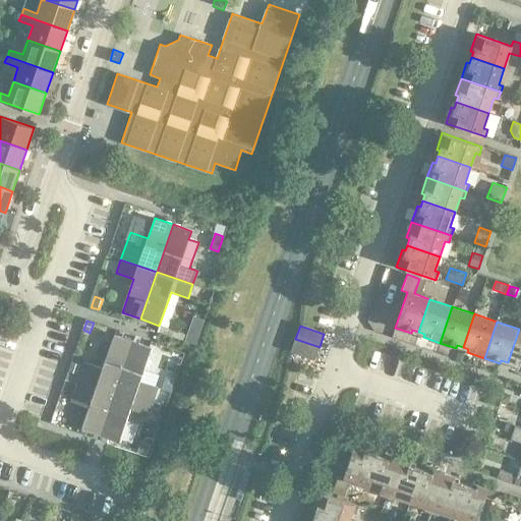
[(520,330),(519,329),(508,362),(513,364),(512,367),(520,369),(520,330)]
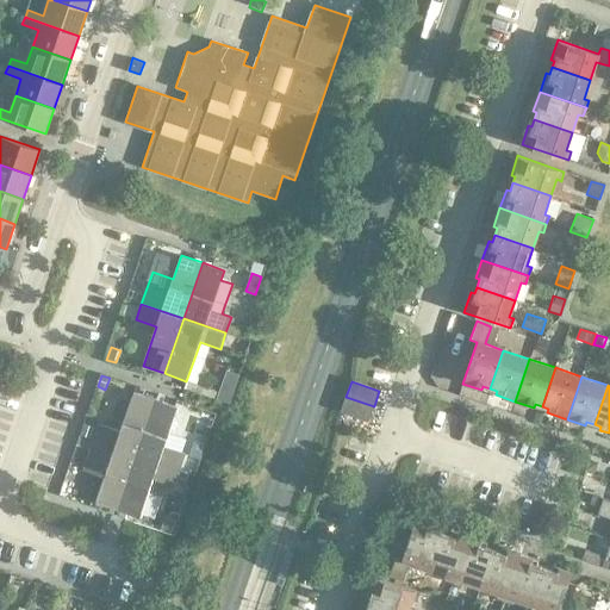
[(100,424),(94,440),(137,455),(156,399),(134,392),(120,431),(100,424)]
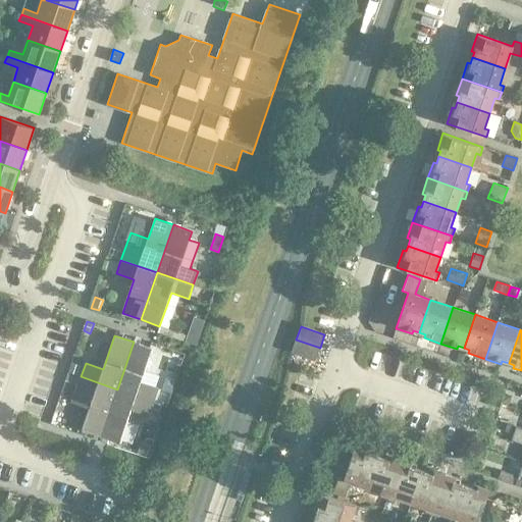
[(320,348),(296,340),(291,353),(315,361),(320,348)]
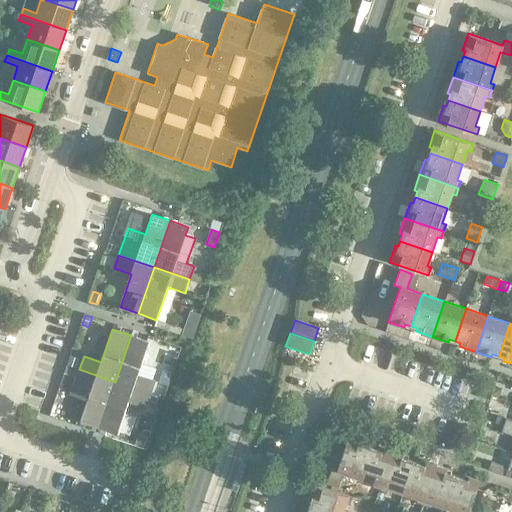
[(149,341),(131,335),(115,382),(150,394),(155,380),(138,374),(149,341)]
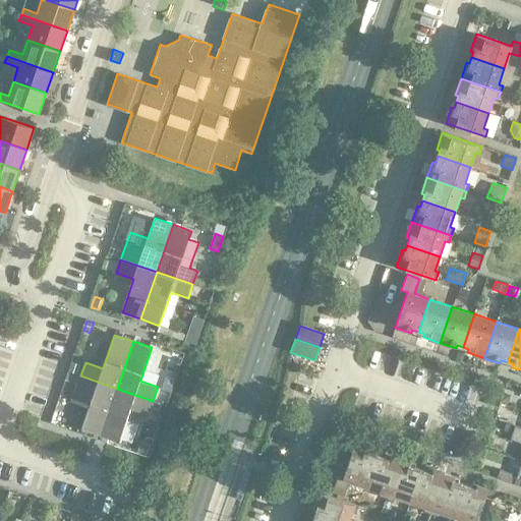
[(78,374),(81,365),(72,362),(69,371),(78,374)]
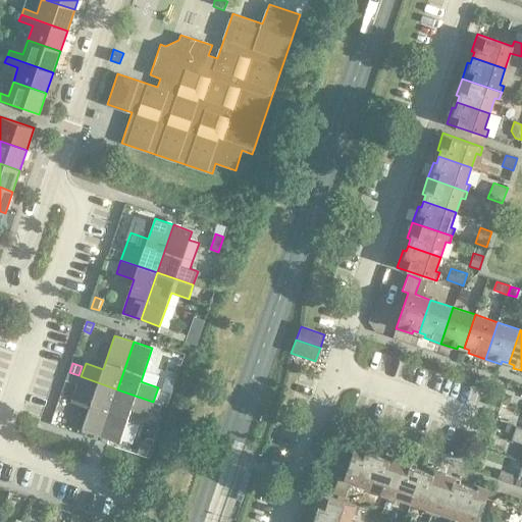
[(68,373),(66,381),(68,381),(77,385),(81,377),(68,373)]
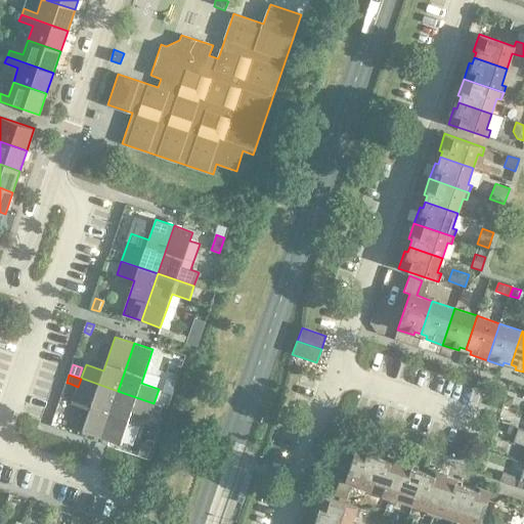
[(118,391),(81,378),(77,392),(73,403),(90,409),(83,432),(101,438),(118,391)]
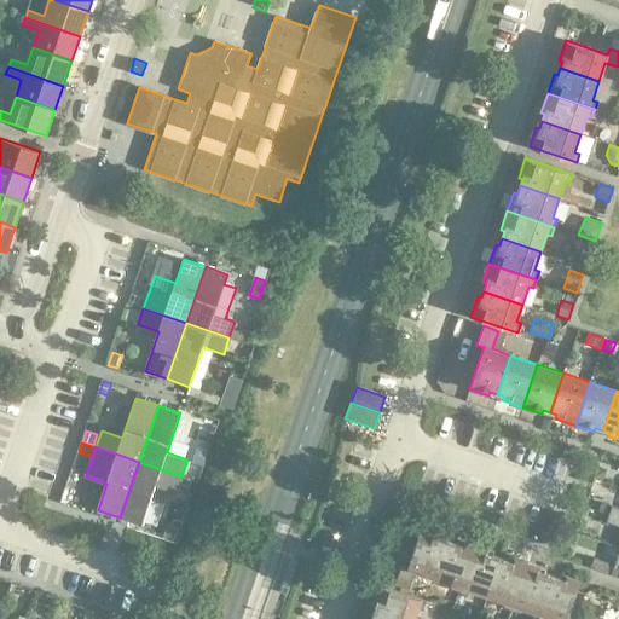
[(196,447),(191,463),(202,467),(207,451),(196,447)]
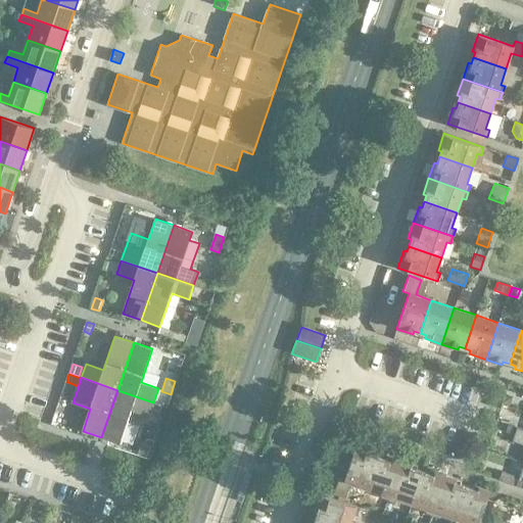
[(153,402),(117,390),(101,437),(120,443),(131,410),(149,416),(153,402)]
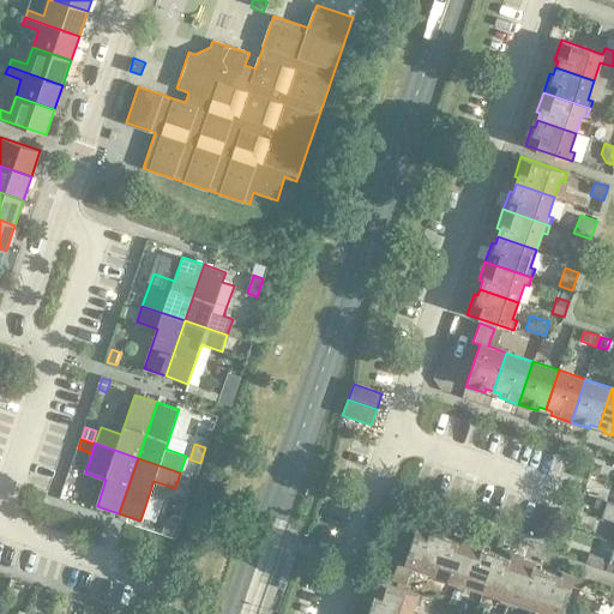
[(181,473),(179,480),(187,482),(190,476),(181,473)]
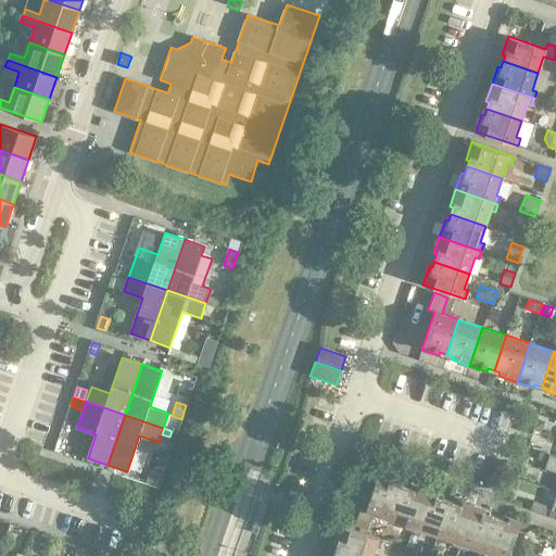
[(555,463),(547,460),(544,468),(555,472),(555,463)]
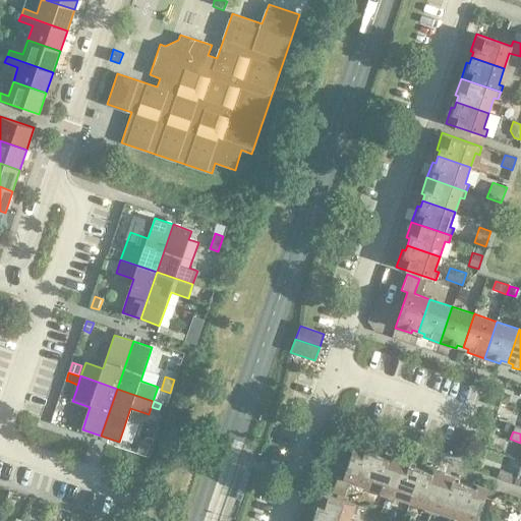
[(148,454),(151,443),(140,439),(136,450),(148,454)]
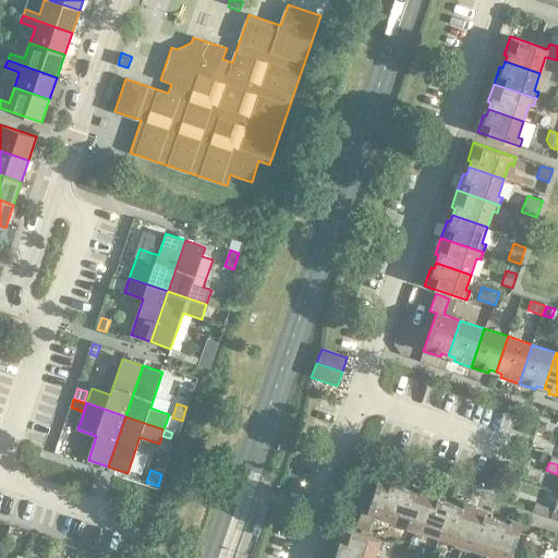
[(375,516),(391,521),(403,486),(398,484),(399,481),(381,474),(367,512),(362,510),(356,528),(370,532),(375,516)]
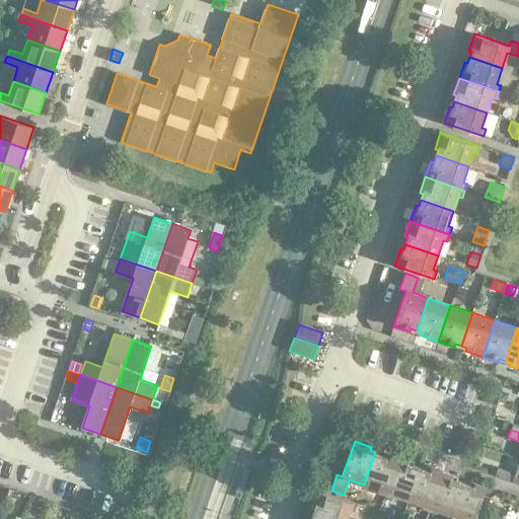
[(382,454),(375,452),(364,485),(380,491),(379,494),(385,496),(398,456),(383,450),(382,454)]
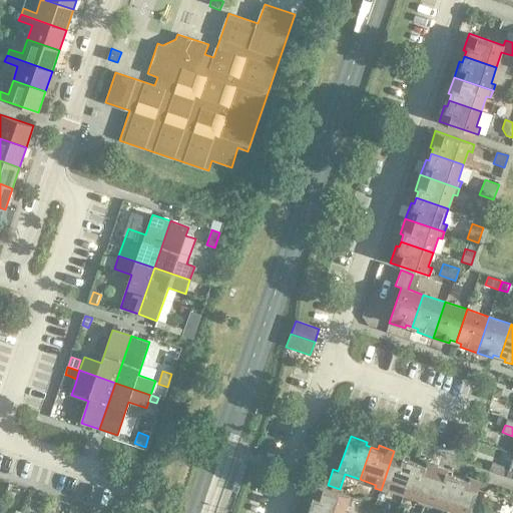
[(410,456),(394,451),(381,490),(388,493),(389,490),(404,494),(415,462),(408,460),(410,456)]
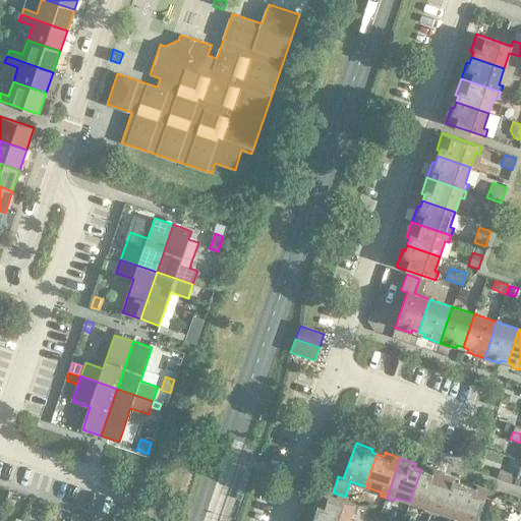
[(520,463),(516,478),(513,476),(511,473),(500,469),(497,477),(515,484),(515,482),(520,483),(520,463)]
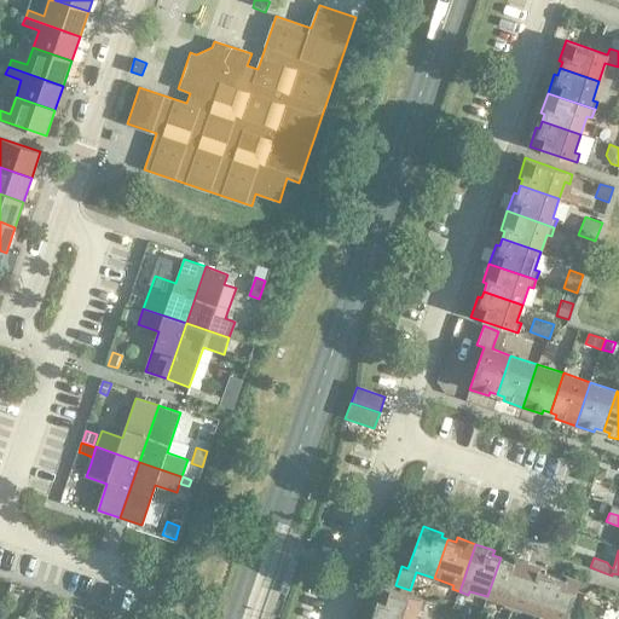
[(287,595),(299,559),(291,556),(279,593),(287,595)]
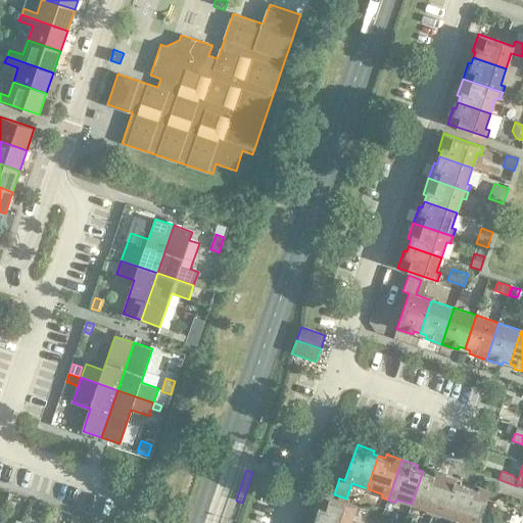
[(429,473),(423,471),(412,504),(426,509),(425,513),(432,516),(446,475),(430,470),(429,473)]
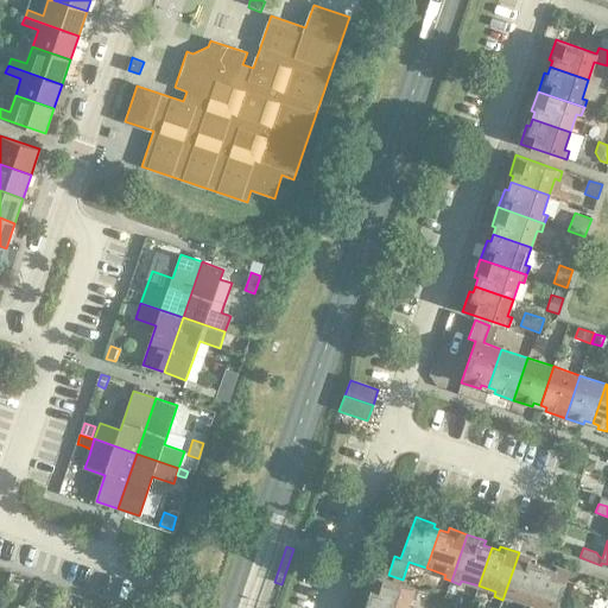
[(537,558),(519,552),(502,600),(511,602),(512,597),(530,603),(543,565),(536,563),(537,558)]
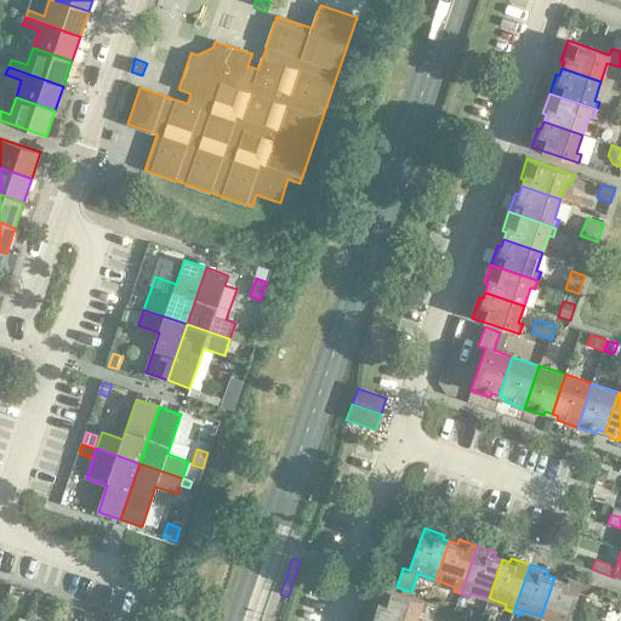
[(562,580),(554,577),(541,616),(554,620),(569,620),(582,582),(563,575),(562,580)]
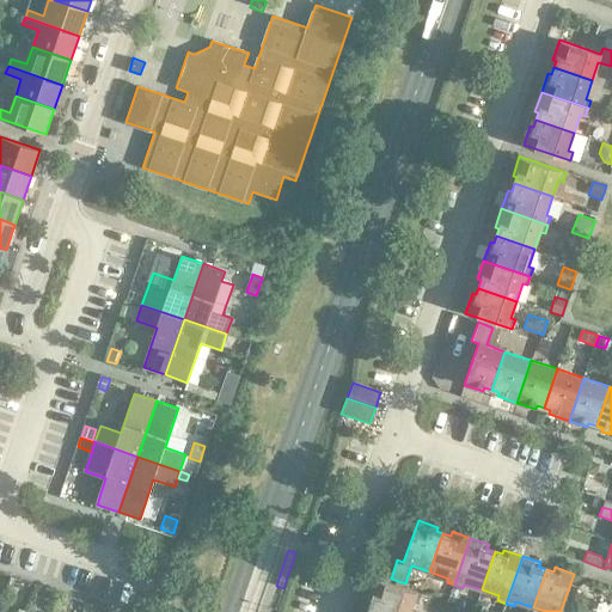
[(372,599),(369,605),(391,611),(409,611),(414,601),(418,603),(422,593),(375,577),(368,598),(372,599)]
